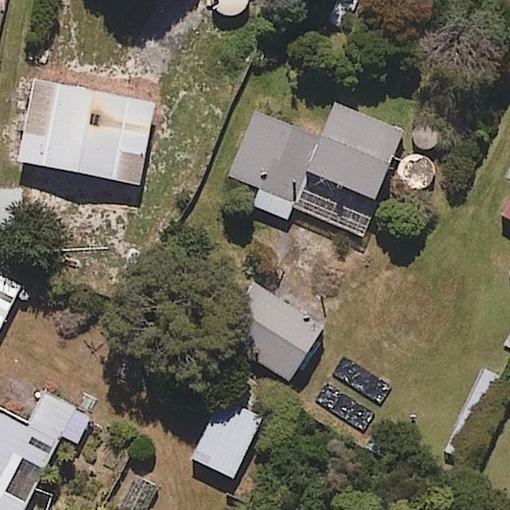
[(109,91),(19,79),(10,145),(16,146),(14,155),(36,157),(30,202),(91,210),(95,175),(120,178),(118,193),(146,196),(153,143),(146,142),(151,96),(124,93),(121,118),(105,116),(109,91)]
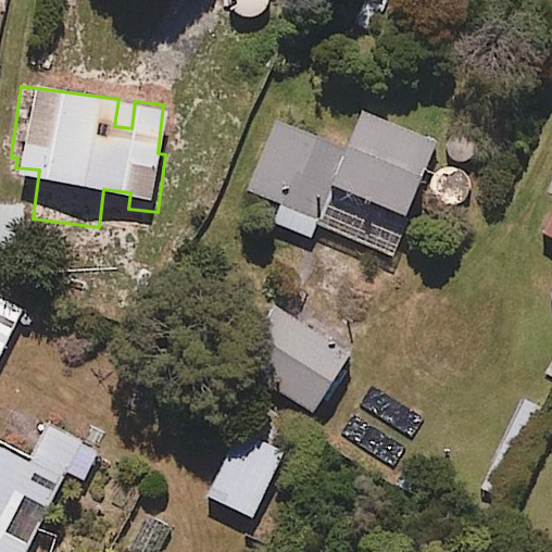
[(349,148),(276,118),(247,189),(278,201),(270,222),(306,237),(312,224),(393,255),(437,141),(362,113),(349,148)]
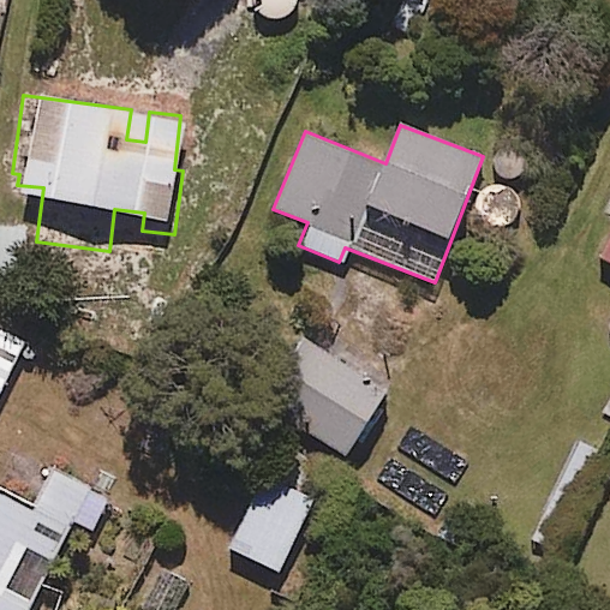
[(0,280),(29,281),(29,222),(0,222),(0,280)]
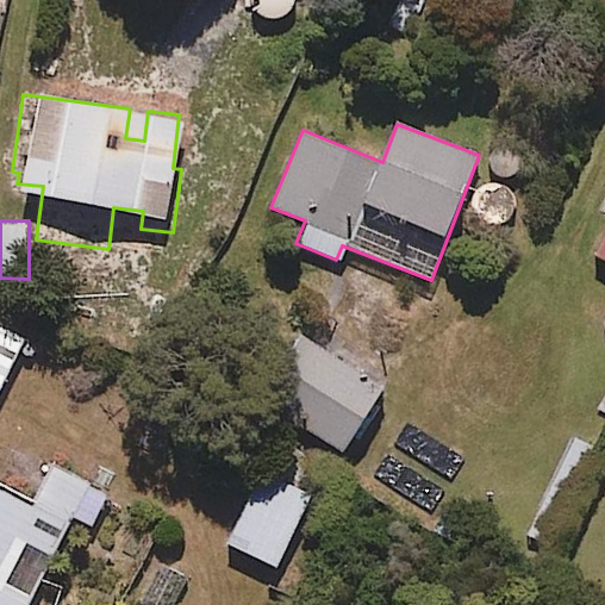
[(0,390),(26,334),(0,322),(0,390)]
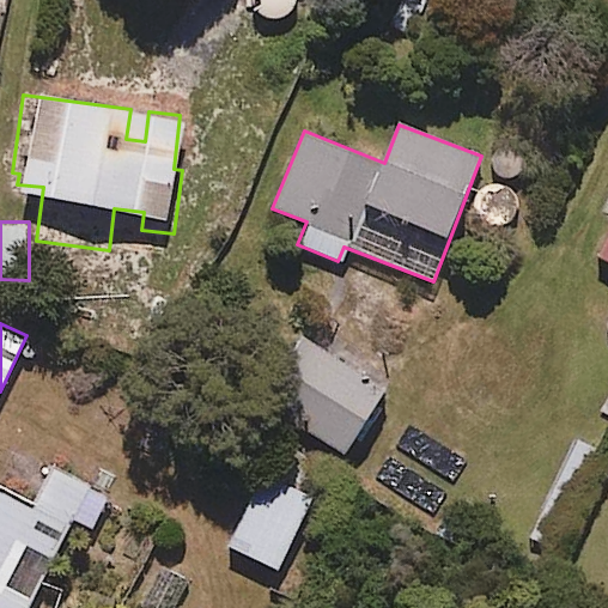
[(388,390),(303,339),(265,402),(348,454),(388,390)]
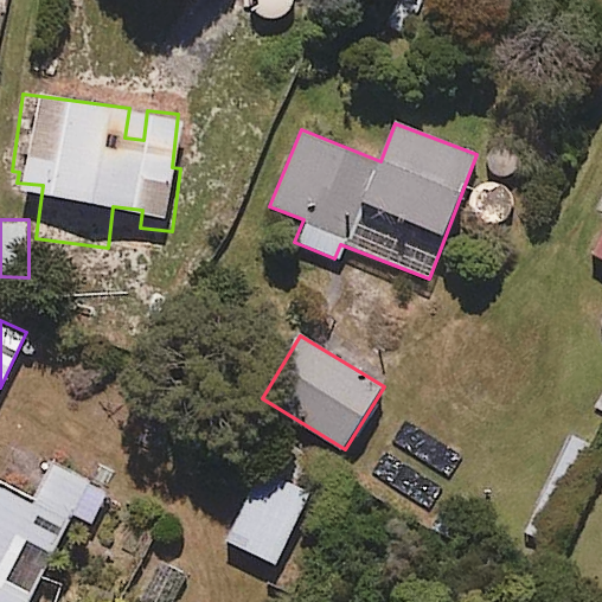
[(593,442),(568,429),(517,529),(540,540),(593,442)]
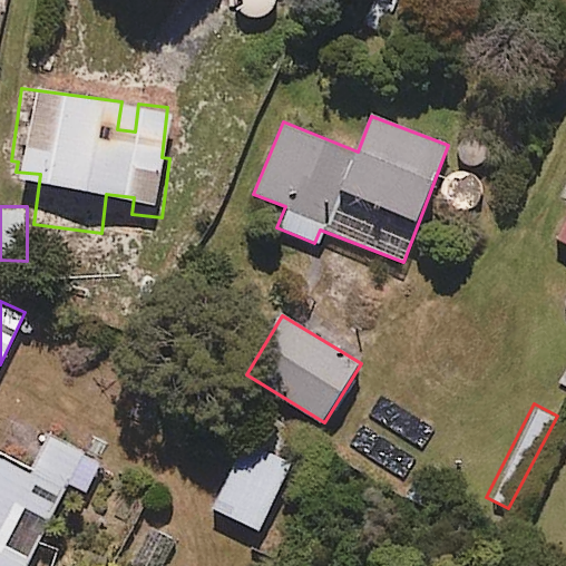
[(30,470),(0,454),(0,565),(22,565),(84,454),(49,436),(30,470)]
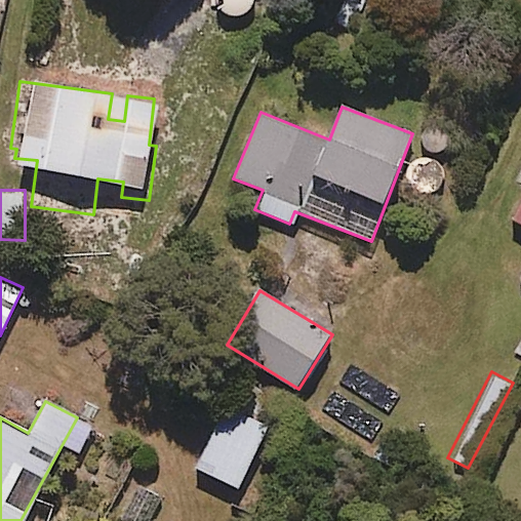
[(267,425),(223,404),(194,467),(239,487),(267,425)]
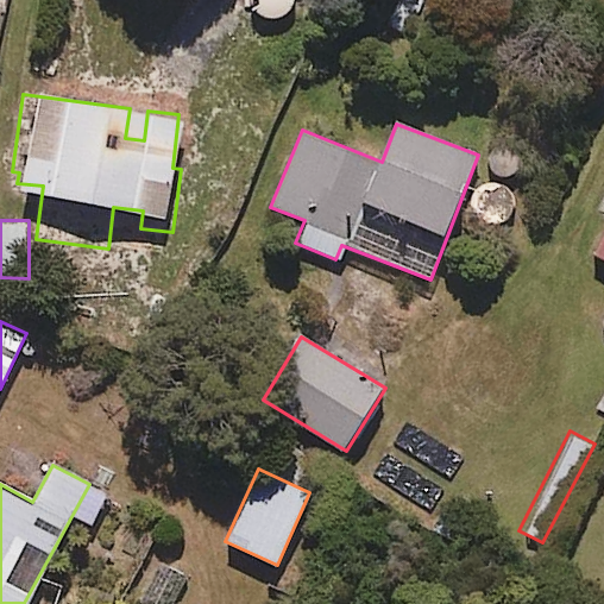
All buildings are outlined.
